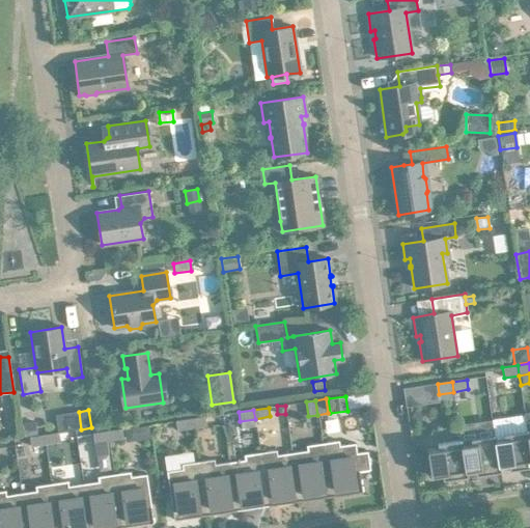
[(204,417),(190,419),(191,428),(205,426),(204,417)]
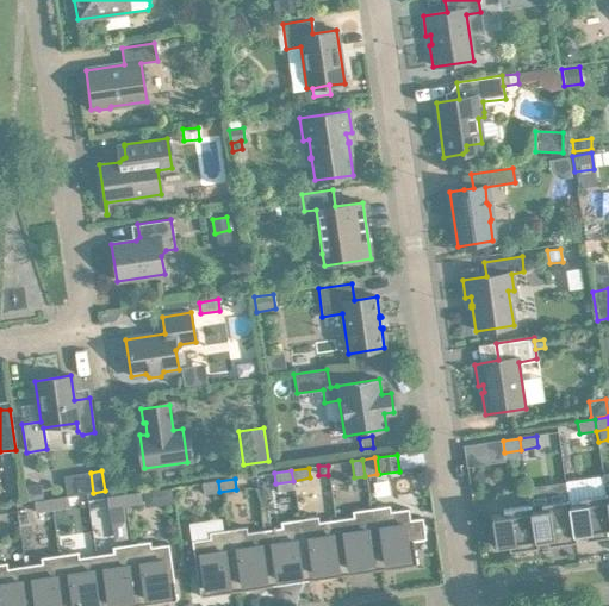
[(219,492),(218,481),(202,483),(203,494),(219,492)]
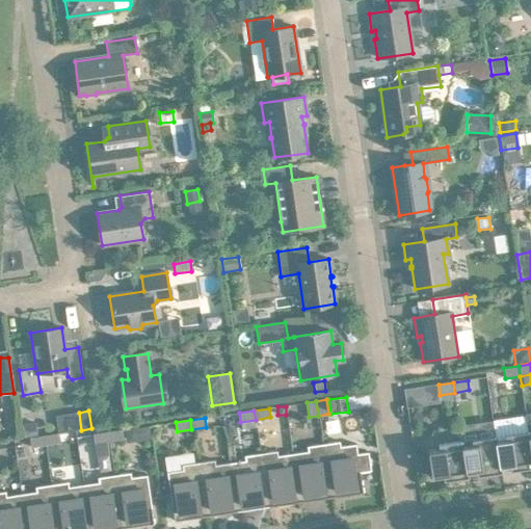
[(35,422),(21,424),(23,438),(37,435),(35,422)]
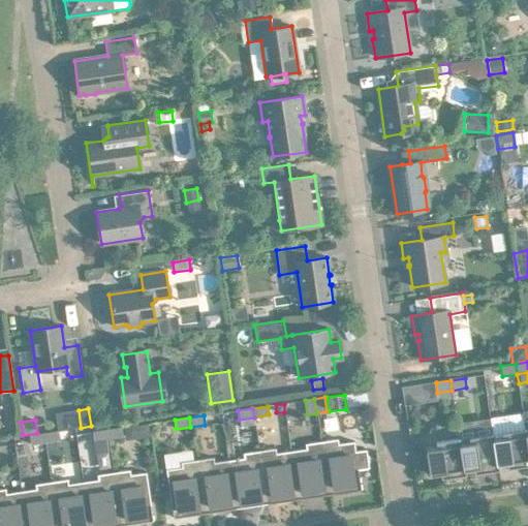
[(148,424),(135,425),(136,432),(144,437),(150,436),(148,424)]
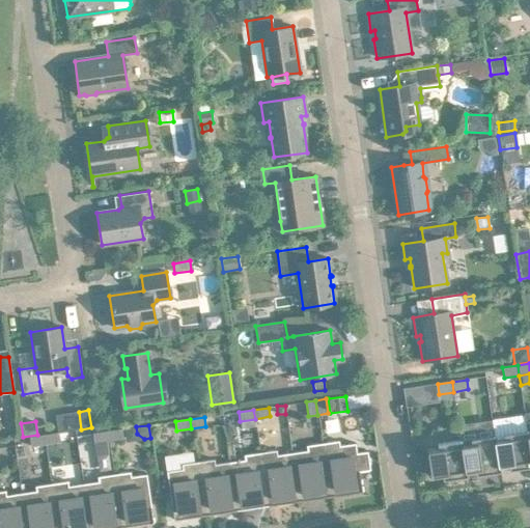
[(121,428),(107,432),(108,440),(123,438),(121,428)]
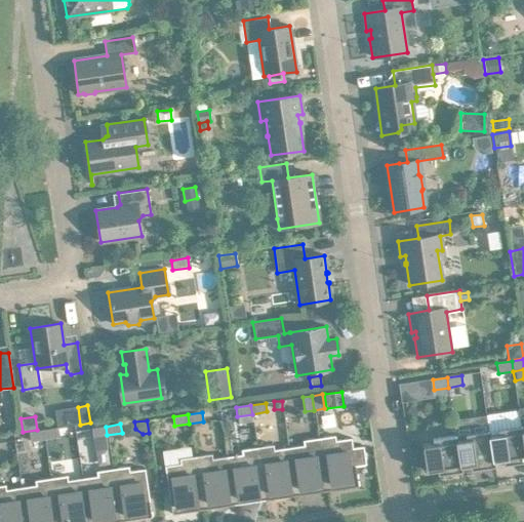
[(498,434),(490,435),(488,435),(492,462),(494,462),(502,460),(502,465),(523,462),(523,451),(521,431),(523,430),(522,426),(498,430),(498,434)]
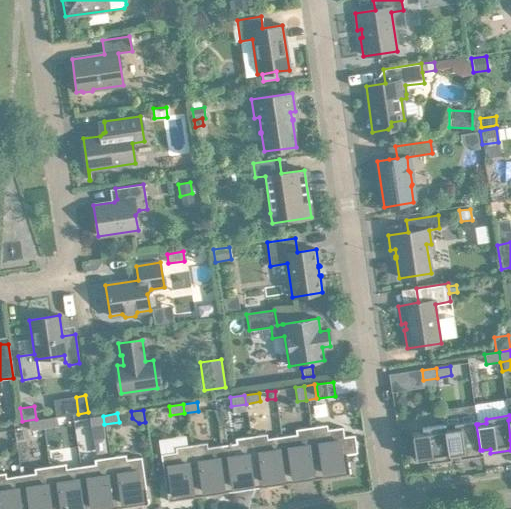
[(104,424),(103,416),(89,418),(90,427),(91,426),(103,425),(104,424)]
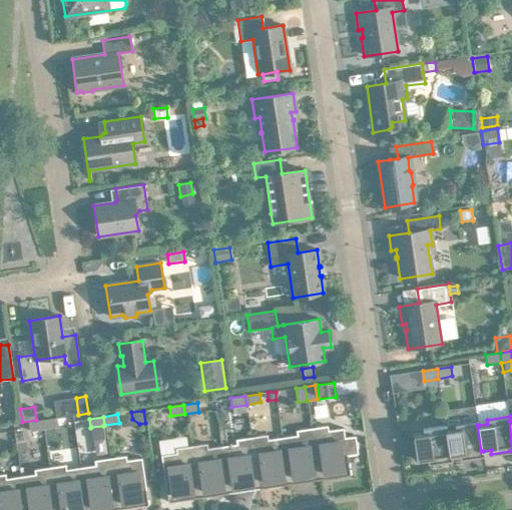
[(56,418),(42,420),(43,429),(58,427),(56,418)]
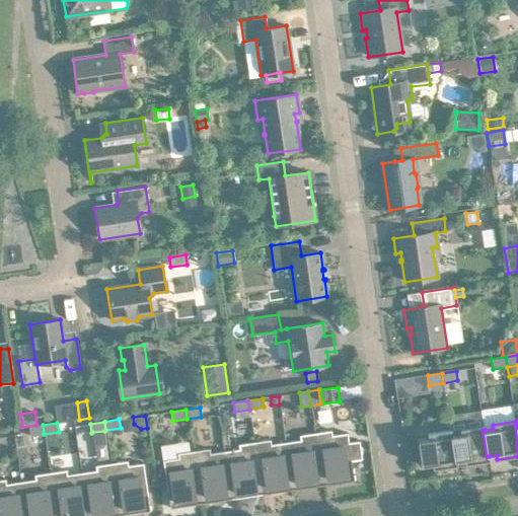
[(44,434),(43,425),(28,427),(29,436),(44,434)]
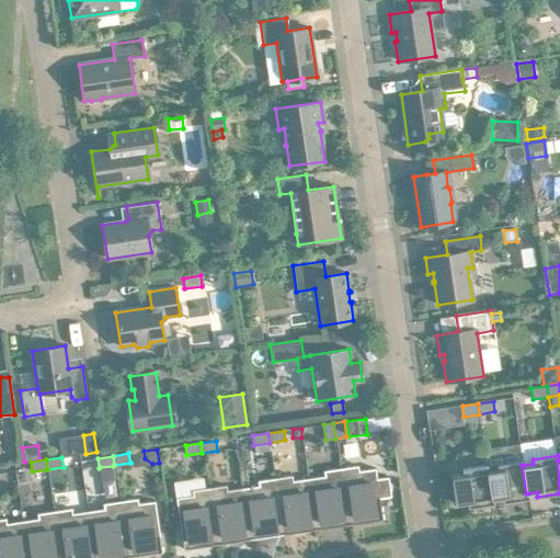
[(498,469),(489,470),(487,470),(491,499),(492,499),(502,497),(502,502),(528,498),(528,493),(526,493),(522,465),(524,465),(523,460),(498,465),(498,469)]
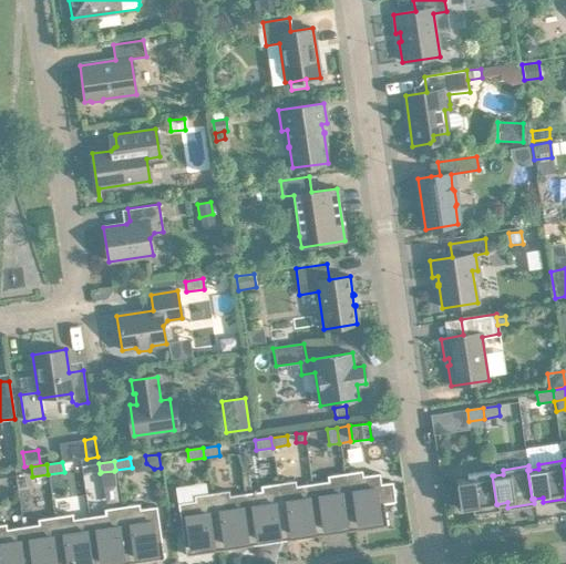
[(114,471),(101,472),(102,486),(115,484),(114,471)]
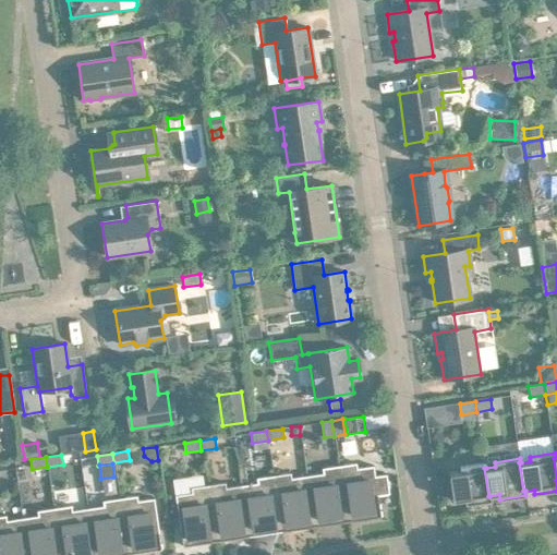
[(355,463),(338,466),(347,522),(380,517),(377,496),(389,494),(386,474),(374,477),(373,466),(356,469),(355,463)]
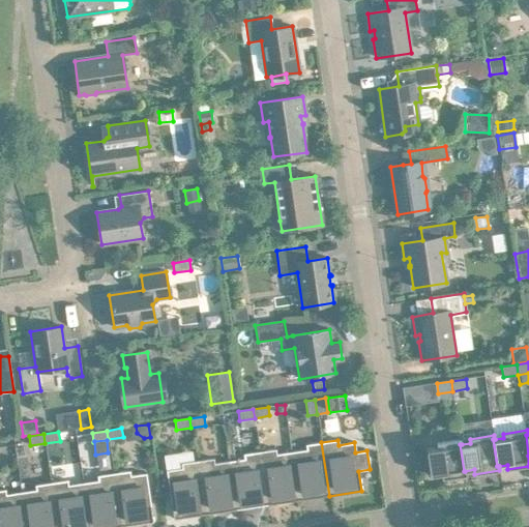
[(460,444),(462,444),(461,440),(437,443),(437,447),(425,449),(430,476),(441,474),(441,479),(466,475),(465,471),(464,471),(460,444)]
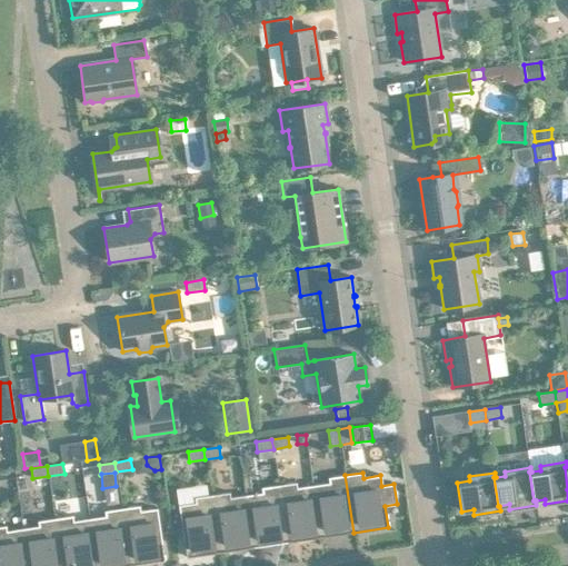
[(328,483),(312,485),(320,537),(354,533),(345,475),(328,478),(328,483)]
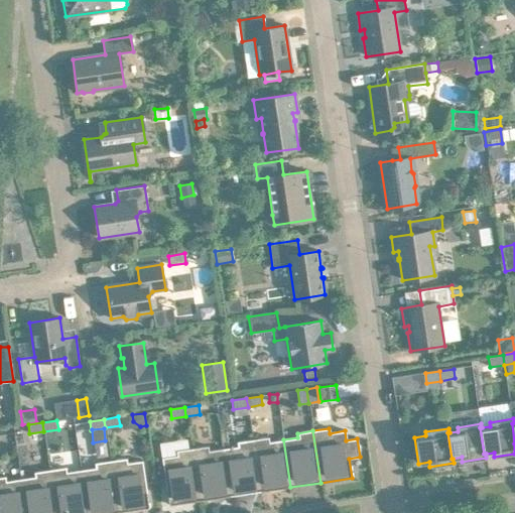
[(268,437),(252,439),(260,492),(290,487),(283,439),(269,442),(268,437)]
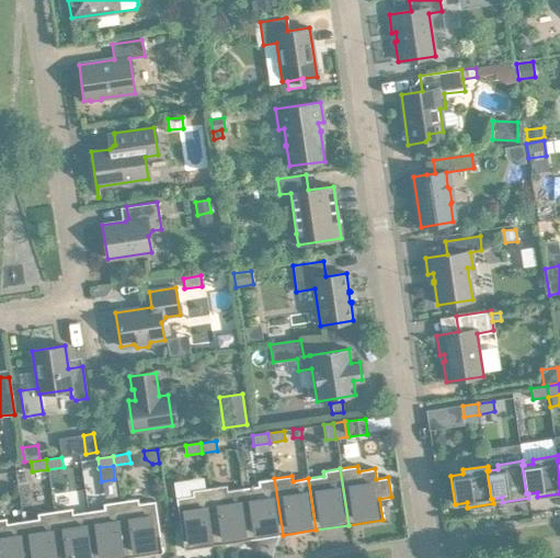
[(258,486),(242,488),(250,539),(283,535),(274,478),(258,480),(258,486)]
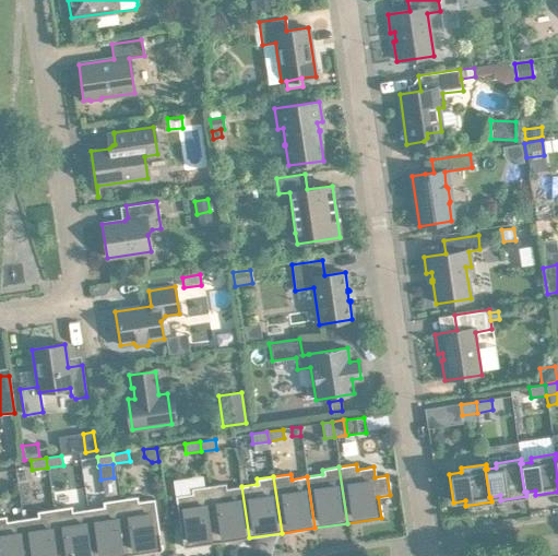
[(225,484),(208,486),(216,543),(249,537),(241,486),(226,488),(225,484)]
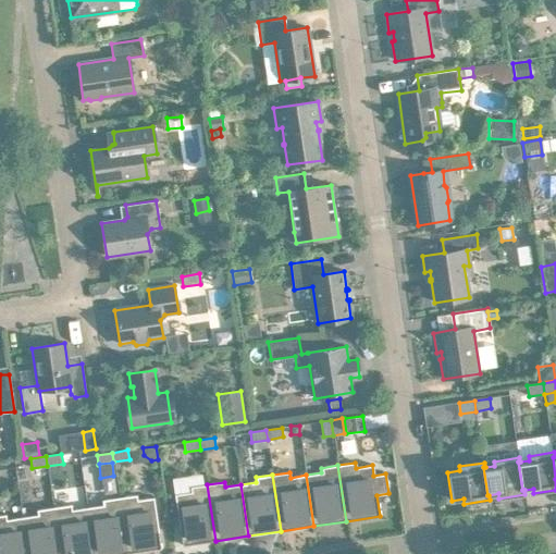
[(215,541),(207,484),(189,487),(190,492),(174,494),(182,545),(215,541)]
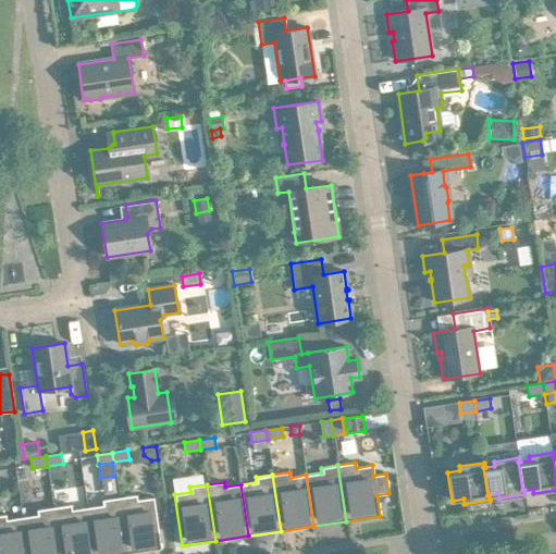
[(136,495),(119,497),(127,553),(134,553),(161,549),(153,497),(137,500),(136,495)]
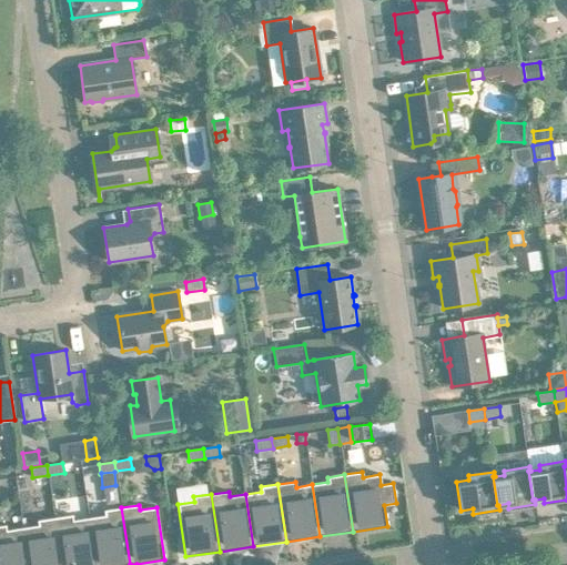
[(104,515),(89,517),(95,564),(130,564),(121,507),(103,510),(104,515)]
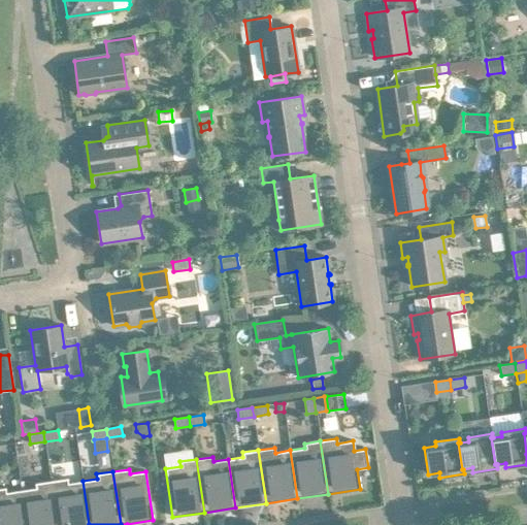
[(67,479),(51,481),(57,524),(89,524),(83,481),(68,483),(67,479)]
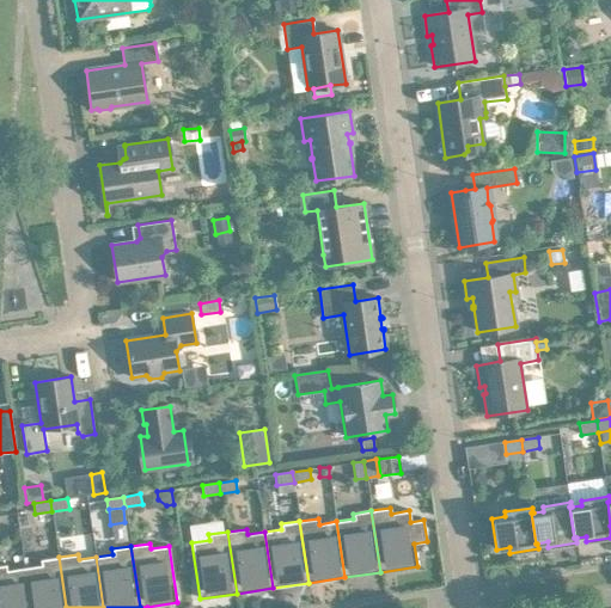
[(41,565),(24,567),(30,607),(66,607),(59,557),(40,559),(41,565)]
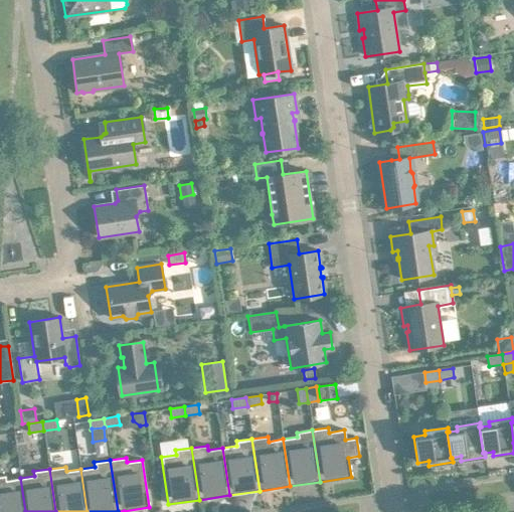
[(5,476),(0,476),(0,511),(25,511),(20,478),(5,481),(5,476)]
